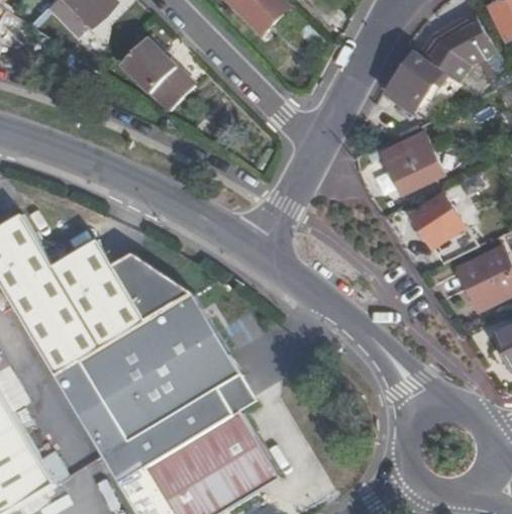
[(47,0),(42,5),(72,34),(107,0),(47,0)]
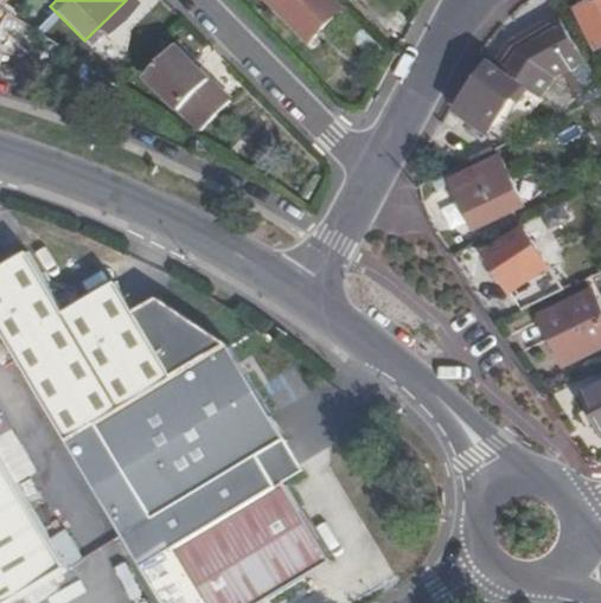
[(262,0),(304,40),(341,1),(340,0),(262,0)]
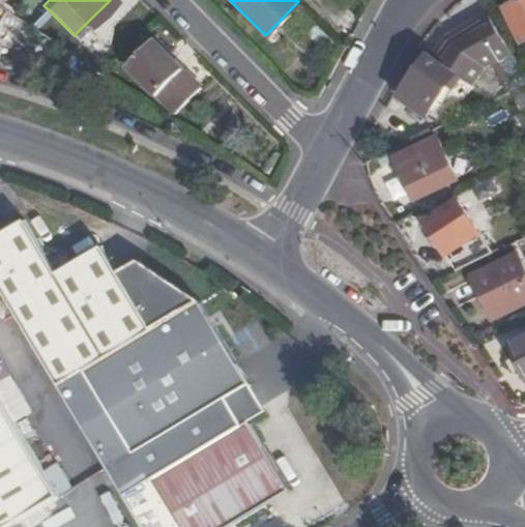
[(524,32),(524,0),(508,0),(524,32)]
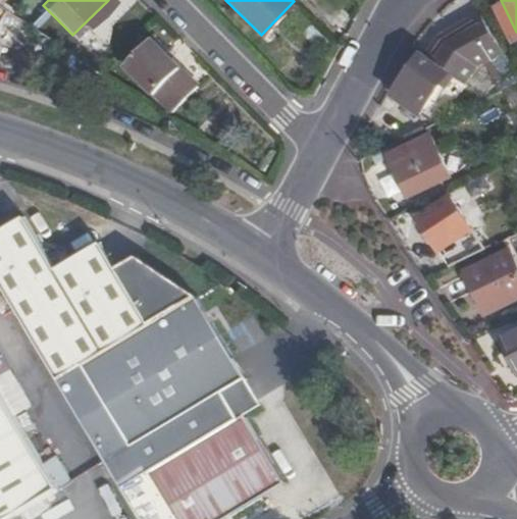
[(417,48),(384,93),(389,97),(414,115),(416,116),(449,70),(464,83),(476,64),(503,51),(494,35),(477,7),(435,32),(422,52),(417,48)]
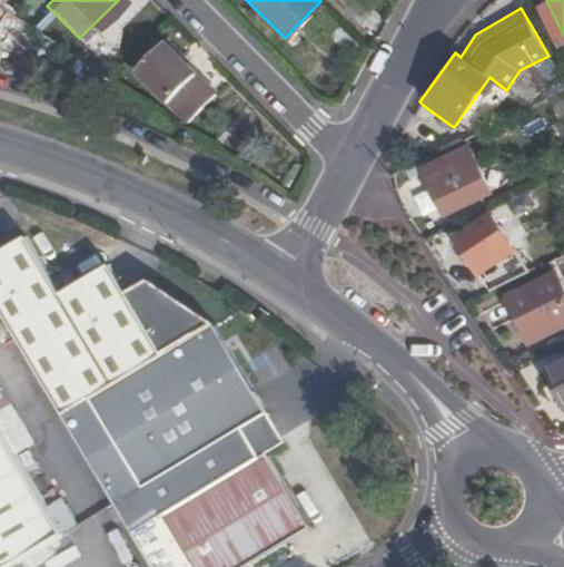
[(210,91),(161,40),(131,69),(180,120),(210,91)]
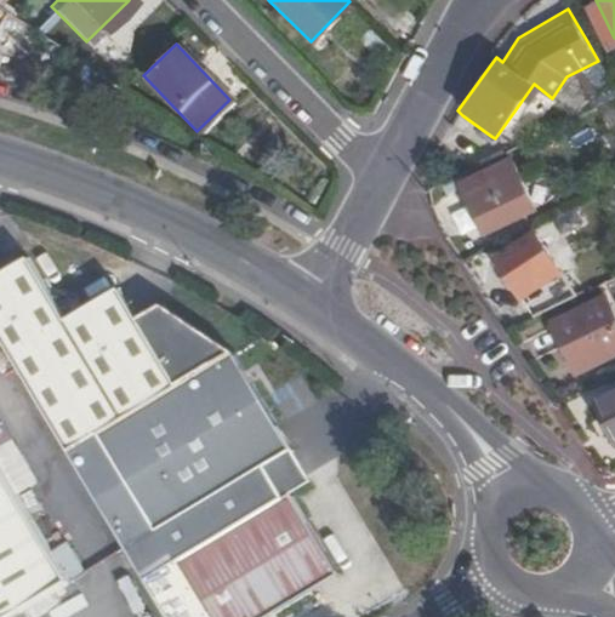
[(614,119),(614,95),(593,106),(603,126),(614,119)]
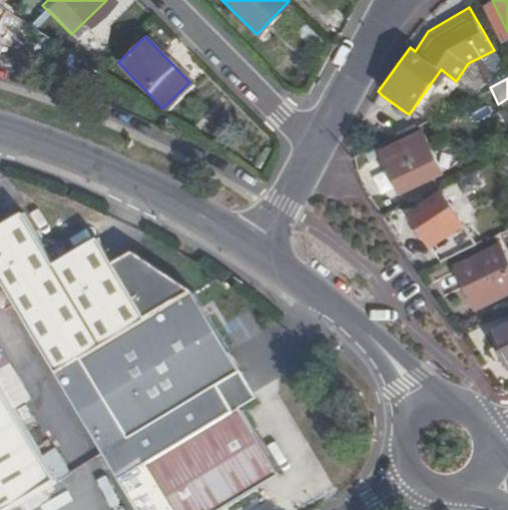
[(407,113),(382,95),(373,107),(398,125),(407,113)]
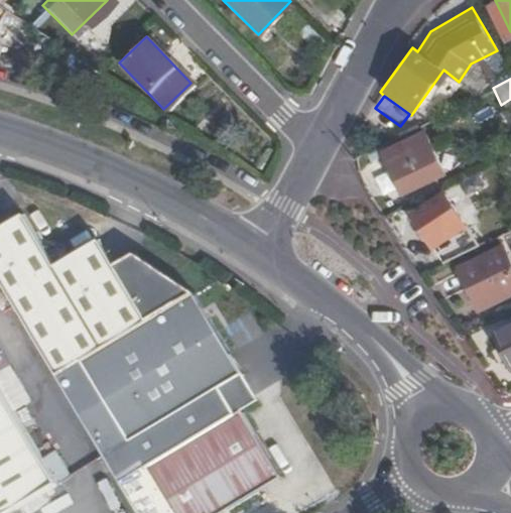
[(382,149),(402,189),(442,169),(422,129),(382,149)]
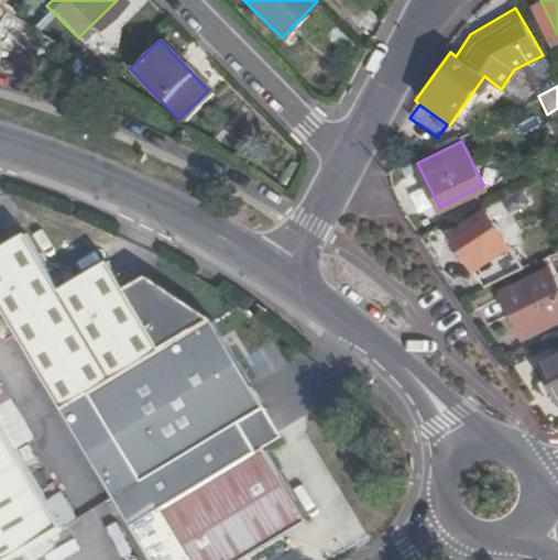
[(465,270),(469,267),(502,251),(483,213),(446,232),(465,270)]
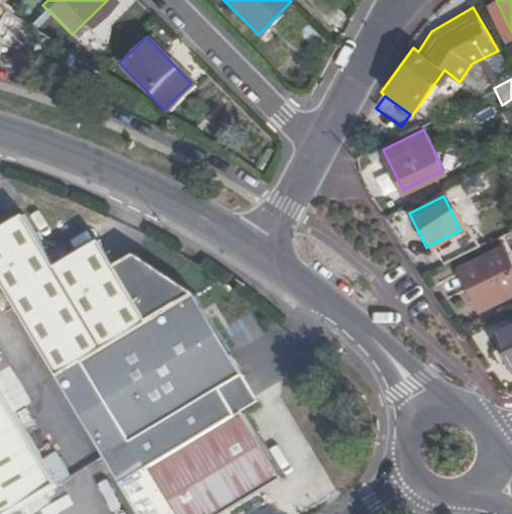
[(18,215),(0,226),(0,288),(52,375),(78,358),(142,319),(111,266),(97,241),(49,269),(18,215)]
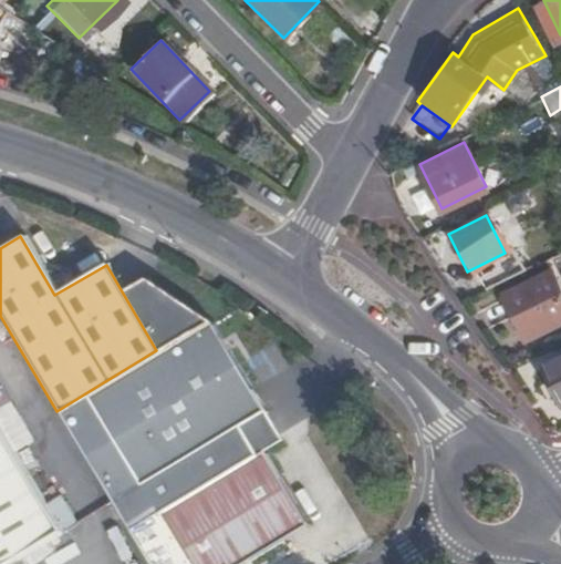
[(482,287),(522,267),(511,249),(505,253),(471,269),(482,287)]
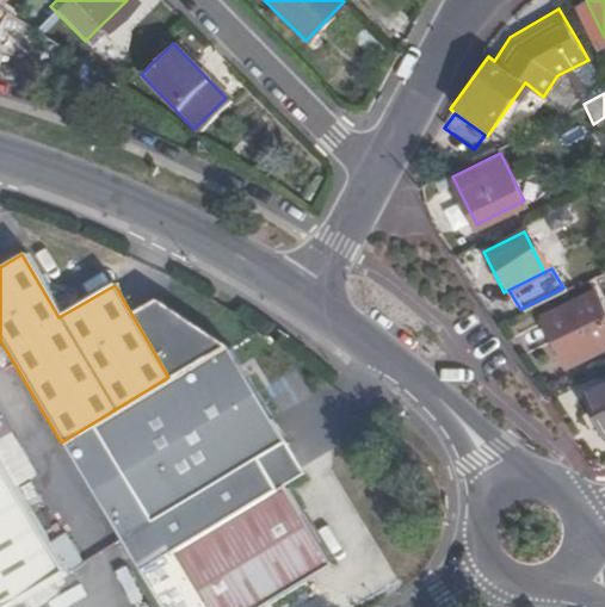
[(604,342),(604,313),(596,295),(544,322),(568,364),(604,342)]
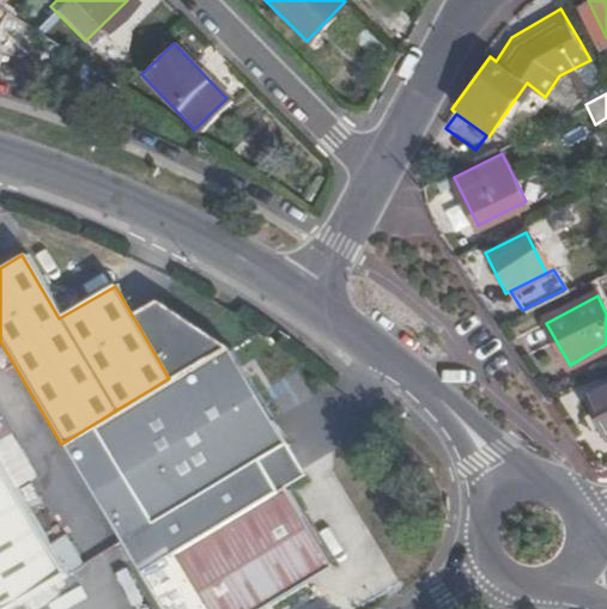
[(152,300),(132,315),(169,378),(225,345),(152,300)]
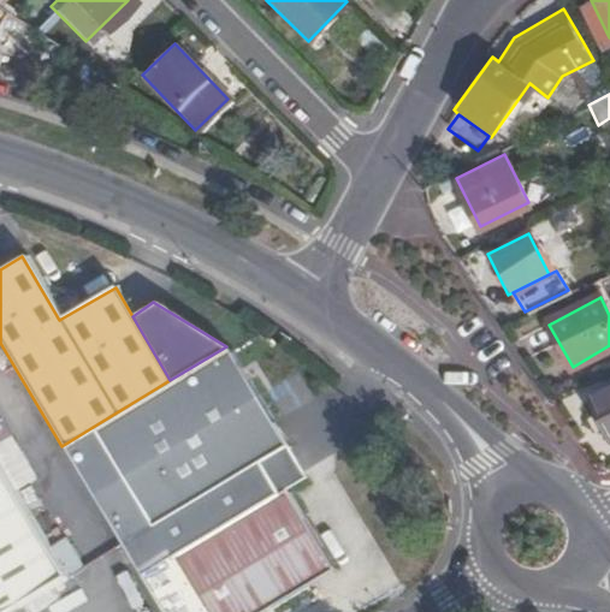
[(285,441),(226,346),(170,380),(93,427),(152,523),(254,461),(285,441)]
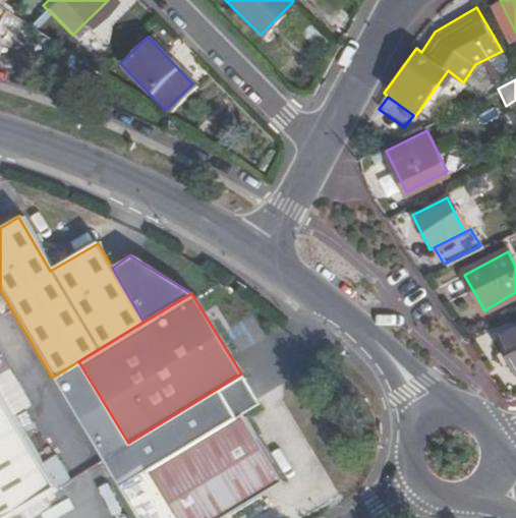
[(515,366),(515,327),(501,335),(515,366)]
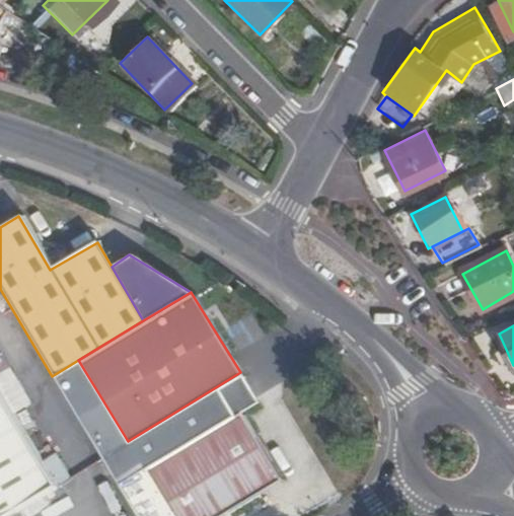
[(78,360),(52,376),(117,485),(145,467),(229,417),(214,388),(128,441),(78,360)]
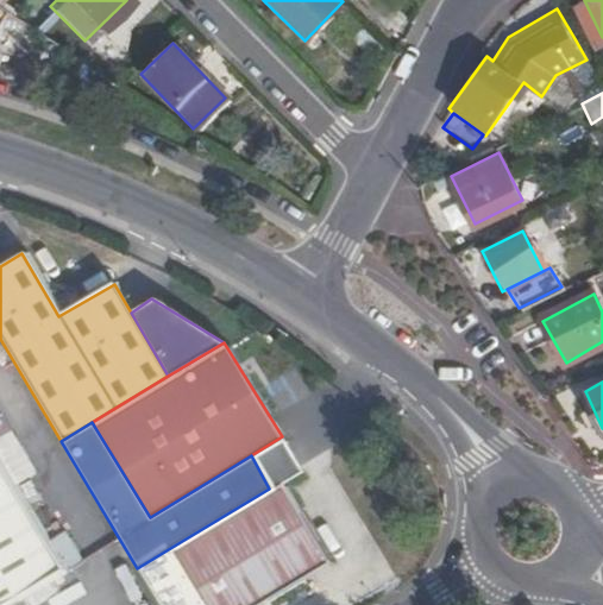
[(0,604),(14,604),(68,574),(0,459),(0,604)]
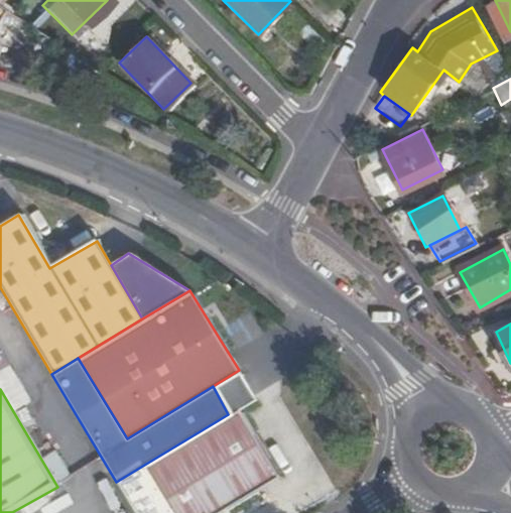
[(218,512),(280,475),(239,407),(228,414),(144,465),(174,512),(218,512)]
